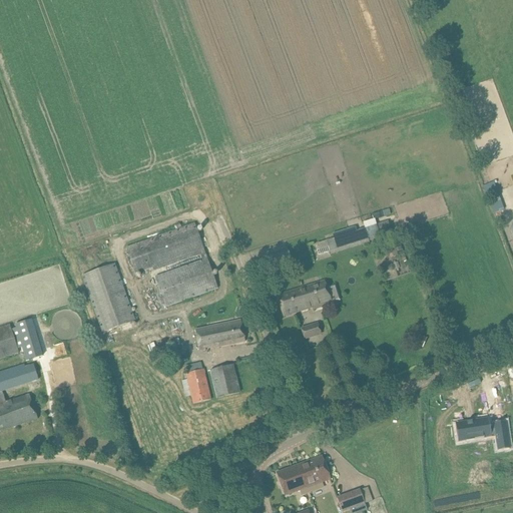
[(326,240),(317,242),(319,249),(317,250),(319,255),(330,252),(369,239),(370,241),(392,234),(388,221),(365,228),(358,230),(351,232),(350,229),(334,233),(335,237),(326,240)]
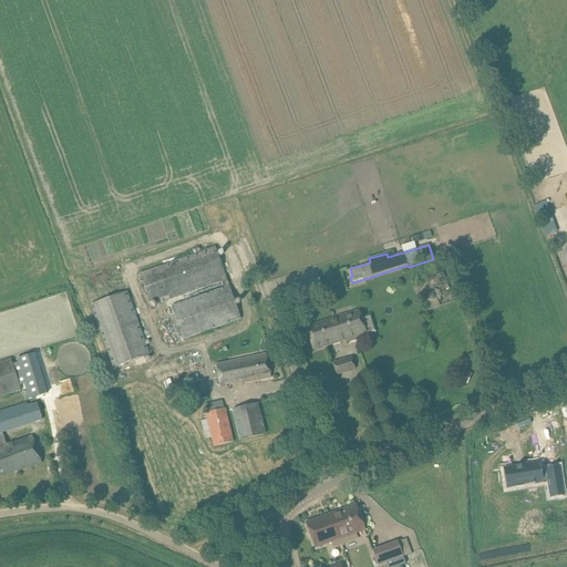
[(240,319),(215,247),(141,274),(150,302),(220,277),(225,287),(173,306),(184,339),(240,319)]
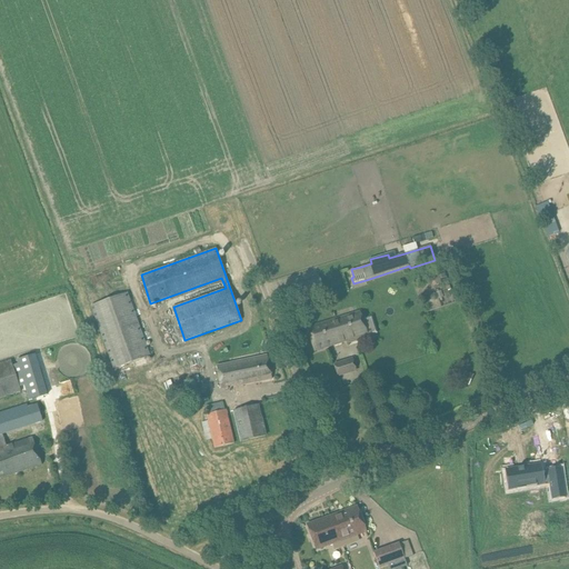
[(438,275),(430,278),(433,287),(441,283),(438,275)]
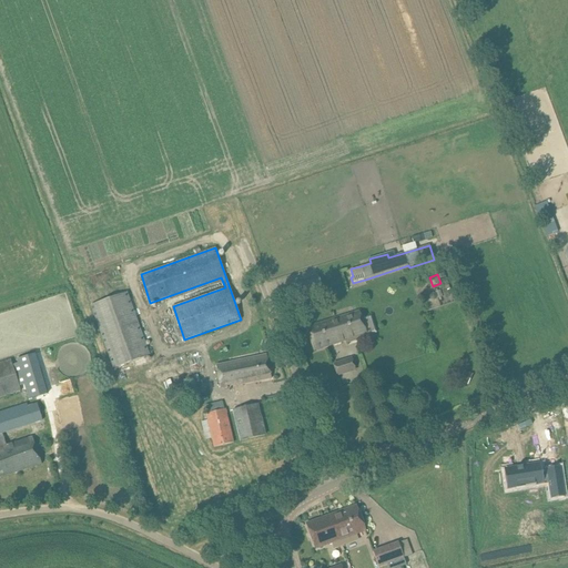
[(90,305),(113,369),(150,355),(128,292),(90,305)]
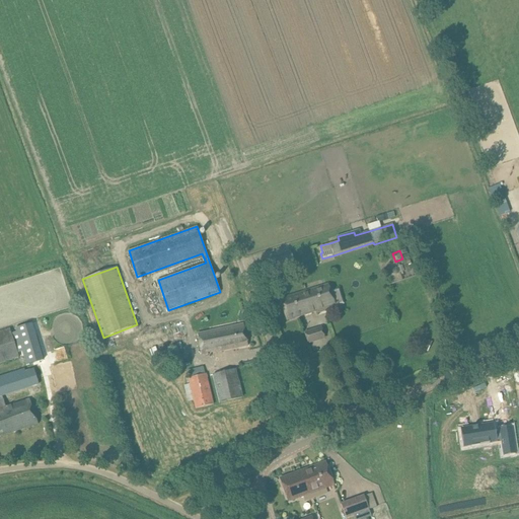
[(280,299),(287,321),(315,312),(315,314),(336,308),(328,284),(280,299)]
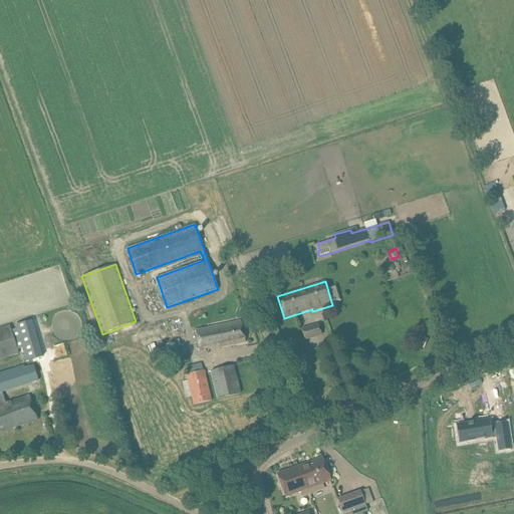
[(19,325),(27,360),(42,356),(33,321),(19,325)]
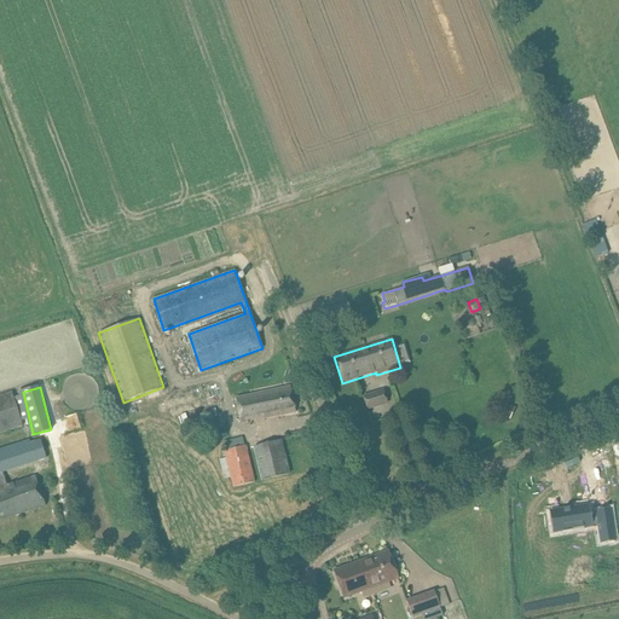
[(236,398),(241,424),(296,412),(290,387),(236,398)]
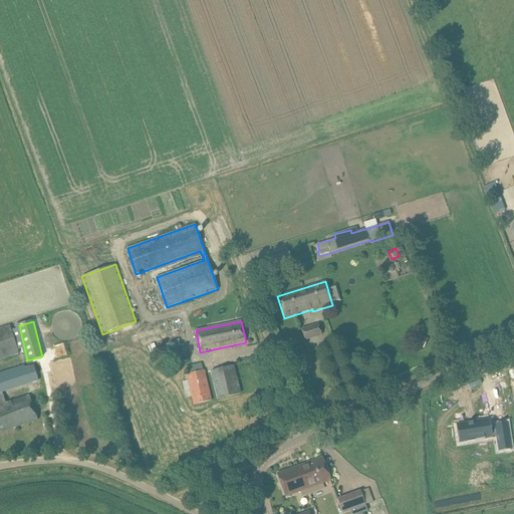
[(0,359),(20,353),(10,325),(0,327),(0,359)]
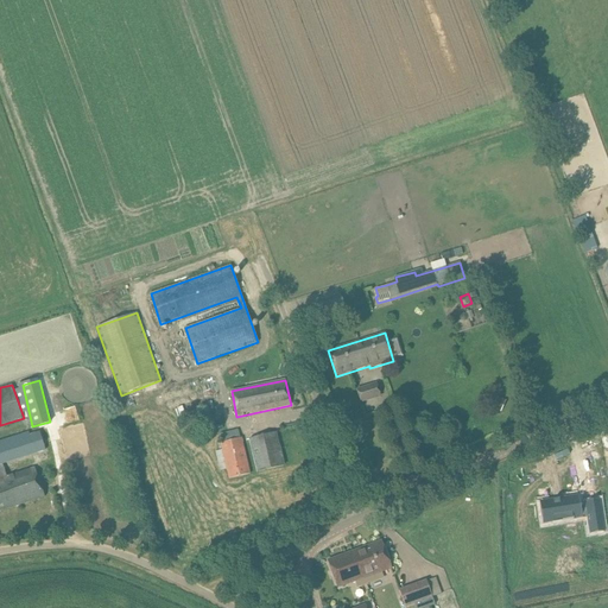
[(18,386),(24,416),(27,415),(21,385),(18,386)]
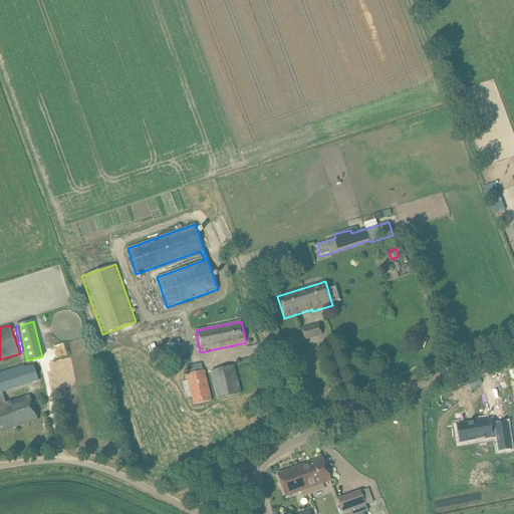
[(315,337),(312,326),(301,329),(305,340),(315,337)]
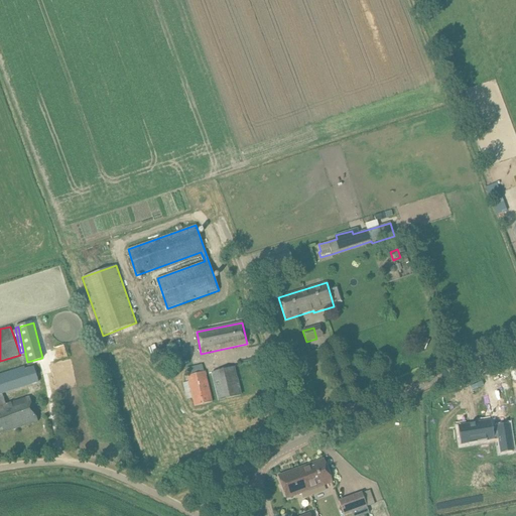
[(179,341),(170,344),(172,351),(181,347),(179,341)]
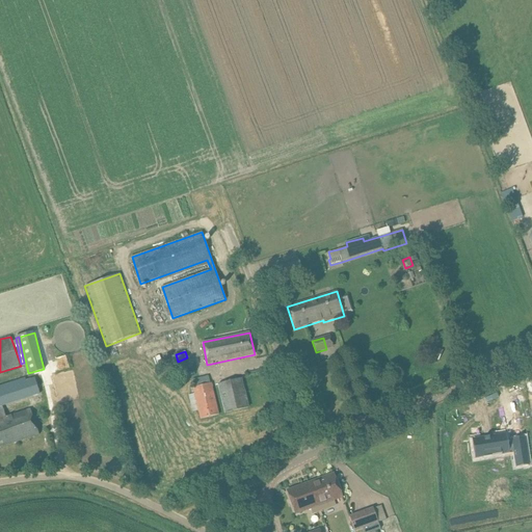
[(0,384),(0,406),(41,395),(35,377),(24,380),(24,378),(0,384)]
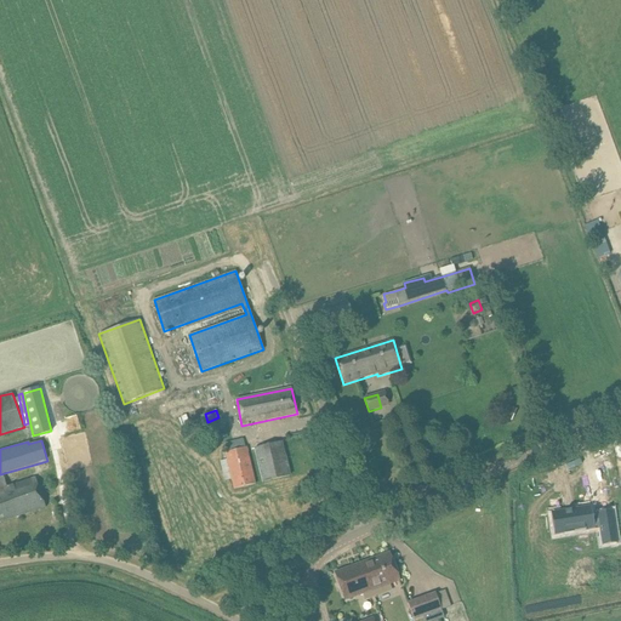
[(290,476),(281,443),(255,449),(263,483),(290,476)]
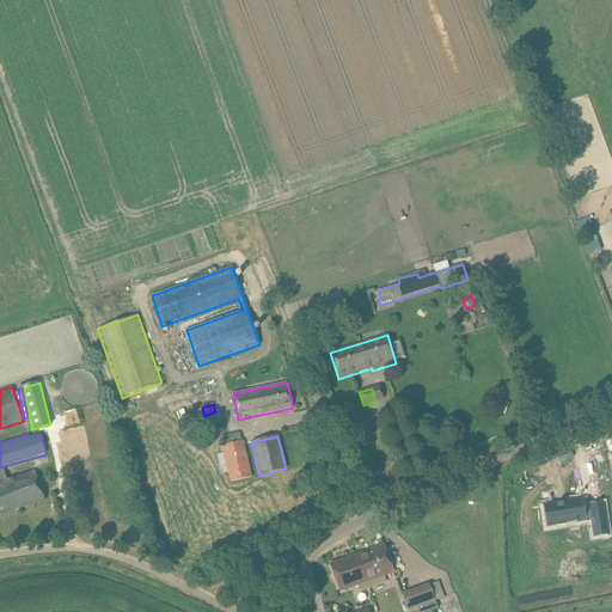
[(243,441),(222,447),(228,471),(231,482),(251,477),(249,465),(243,441)]
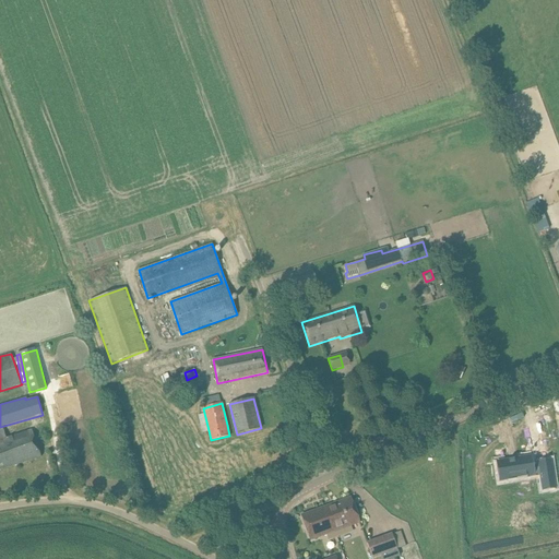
[(1,428),(0,428),(0,470),(40,456),(33,429),(4,438),(1,428)]
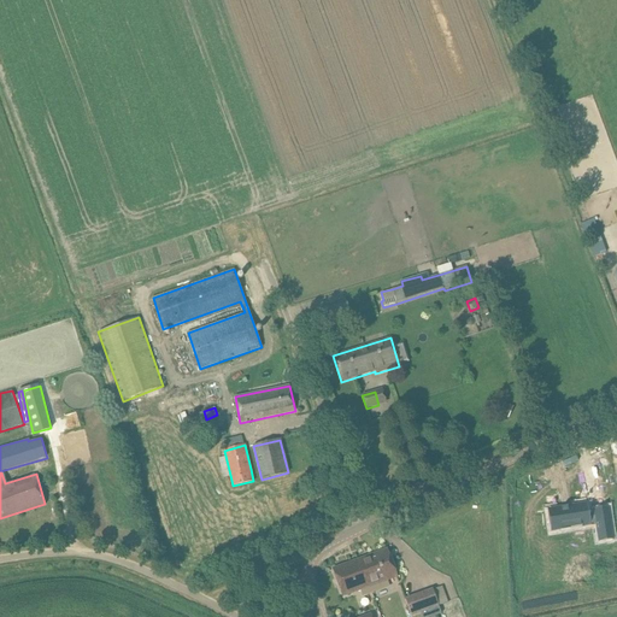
[(560,509),(548,510),(551,532),(589,526),(597,524),(599,542),(612,540),(607,509),(606,509),(594,510),(595,516),(588,517),(586,504),(568,507),(566,507),(562,509),(562,507),(560,507),(560,509)]
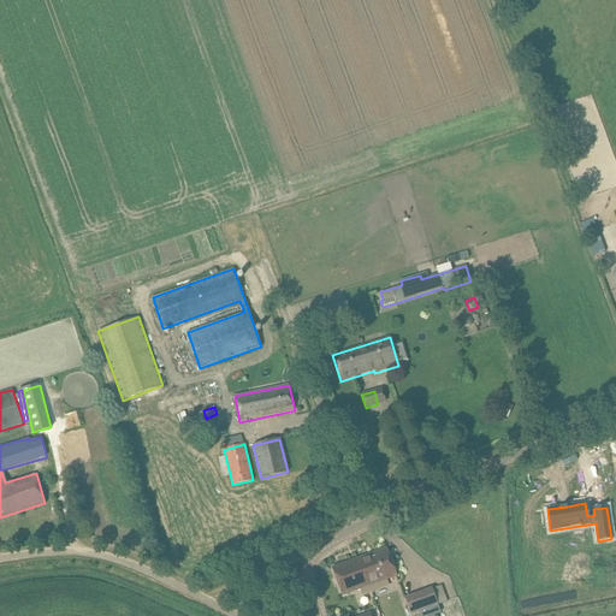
[(386,549),(359,558),(368,586),(396,576),(386,549)]
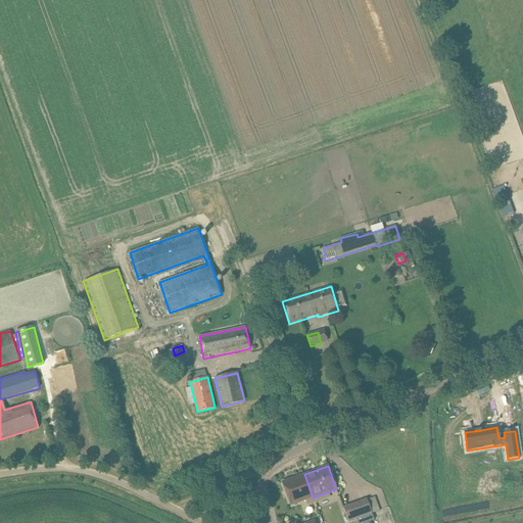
[(313,497),(304,474),(282,482),(290,506),(313,497)]
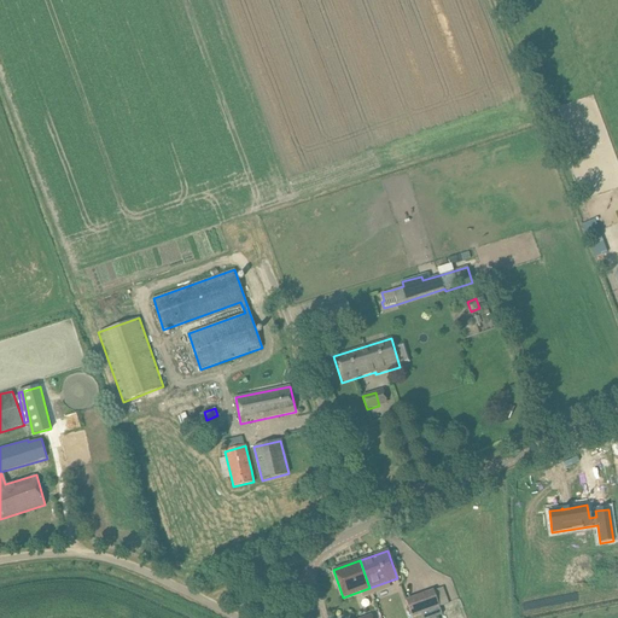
[(362,592),(365,596),(391,587),(389,581),(362,592)]
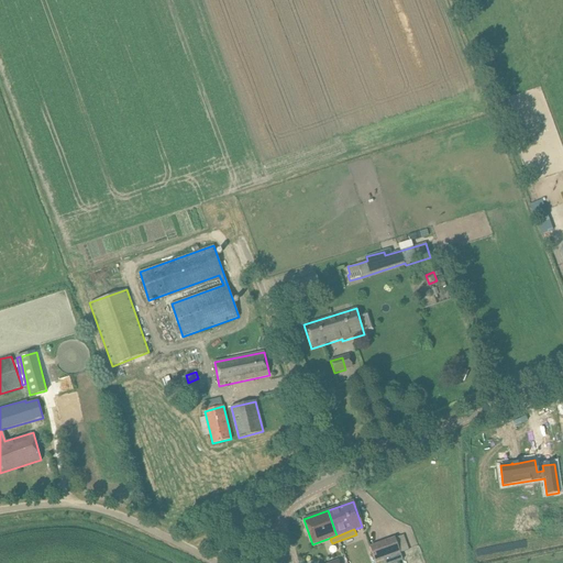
[(404,536),(395,539),(400,554),(409,551),(404,536)]
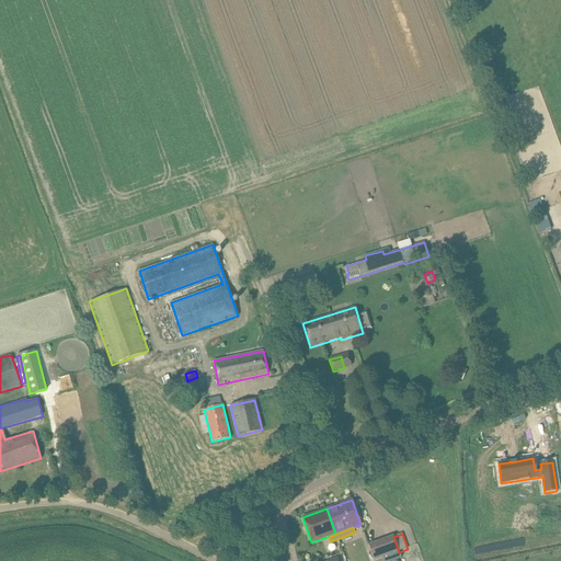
[(368,545),(374,560),(399,552),(393,537),(392,536),(368,545)]
